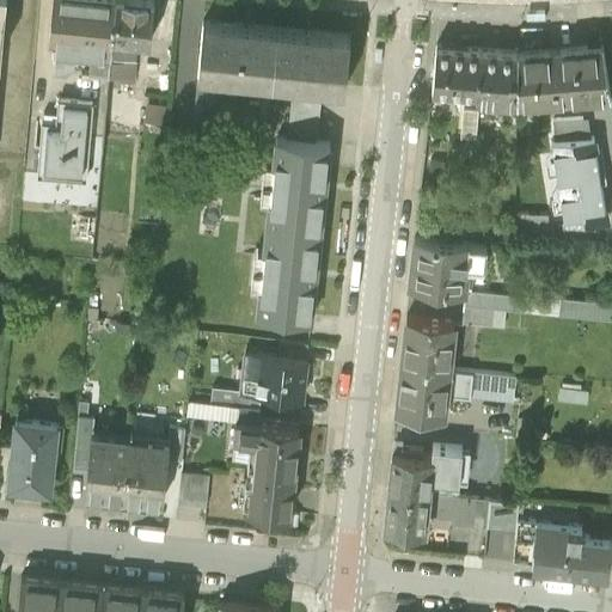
[(73,50),(73,47),(92,49),(90,71),(109,72),(110,48),(111,37),(115,0),(53,0),(48,44),(56,44),(54,59),(60,60),(60,59),(65,59),(73,50)]
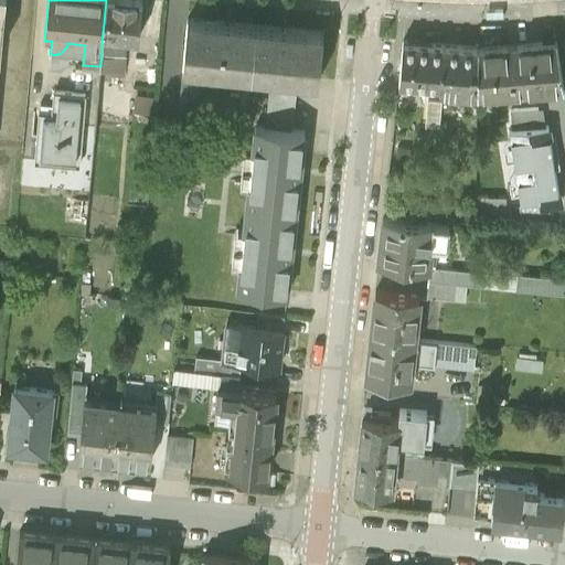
[(142,0),(106,0),(103,34),(139,38),(142,0)]
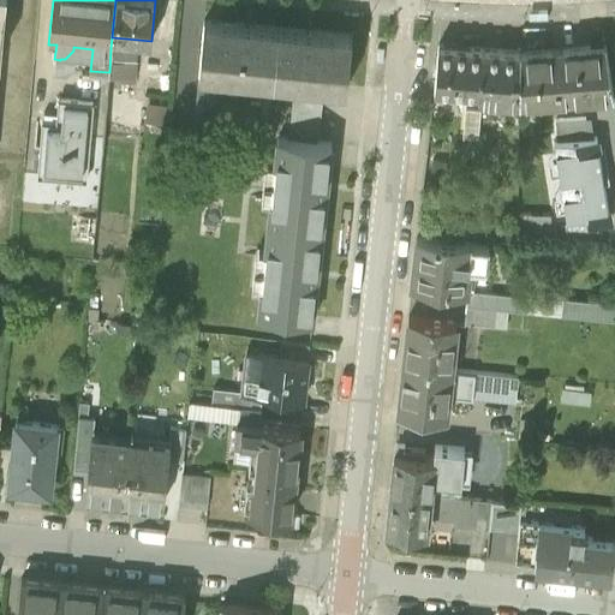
[(202,22),(195,103),(233,107),(236,77),(273,81),(278,29),(202,22)]
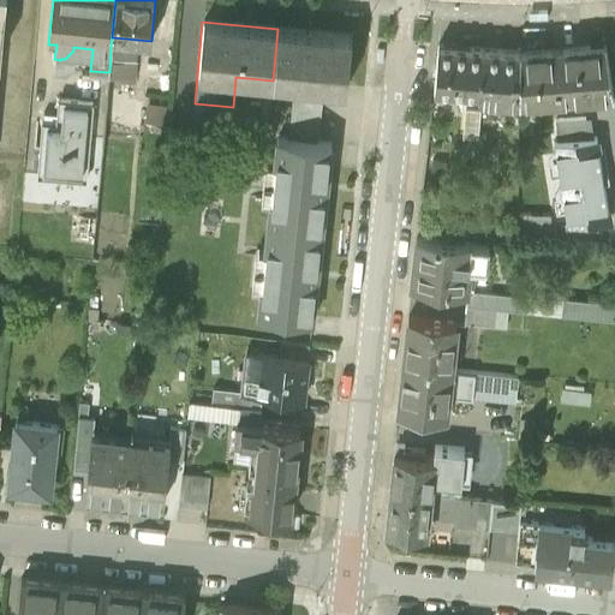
[(351,35),(278,29),(273,81),(293,82),(323,85),(346,87),(351,35)]
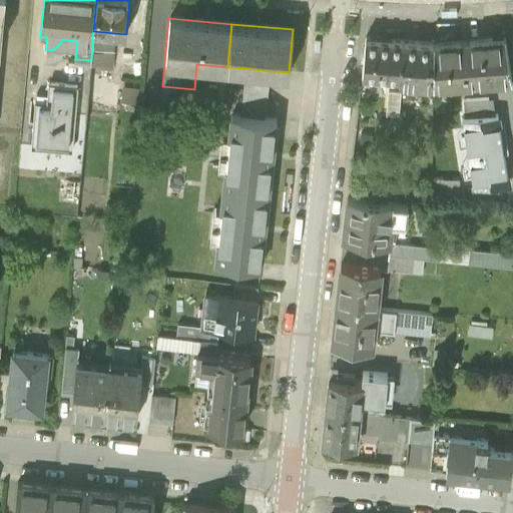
[(361,73),(400,77),(403,40),(365,36),(361,73)]
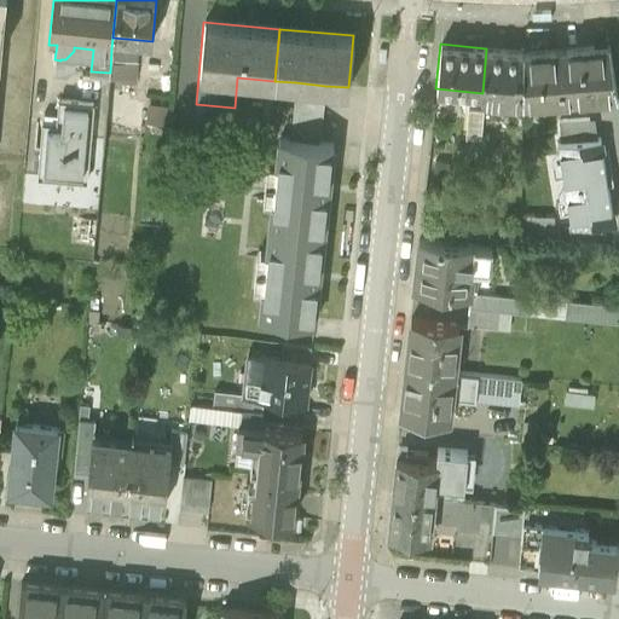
[(609,45),(524,51),(522,102),(617,96),(609,45)]
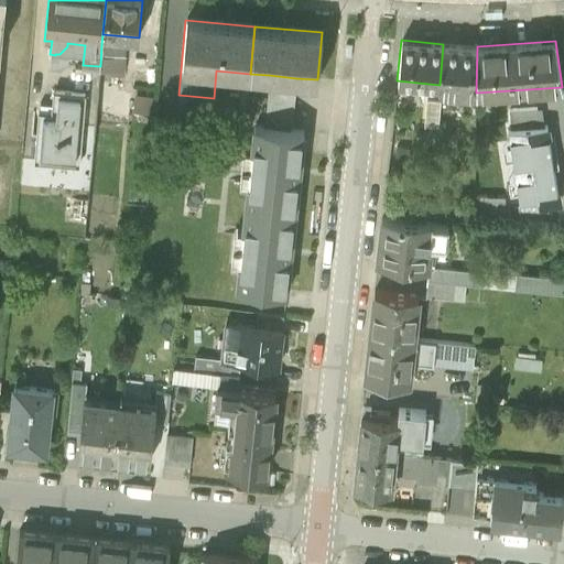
[(123,46),(101,44),(100,66),(99,78),(112,79),(115,57),(122,58),(123,46)]
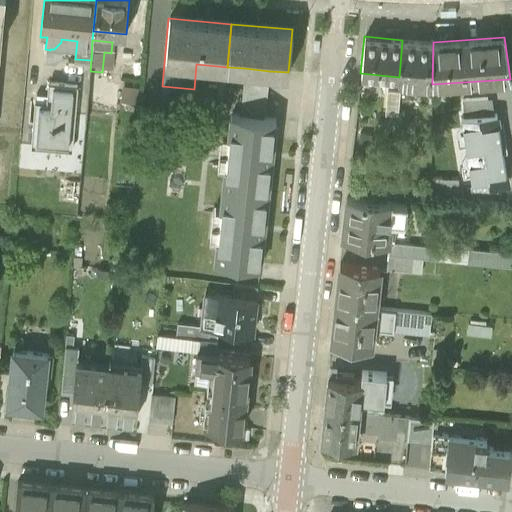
[(433,42),(402,40),(399,77),(398,82),(432,84),(433,42)]
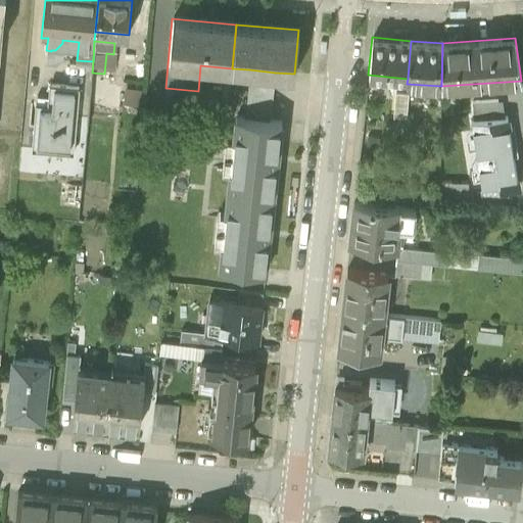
[(249,69),(243,117),(269,121),(275,73),(249,69)]
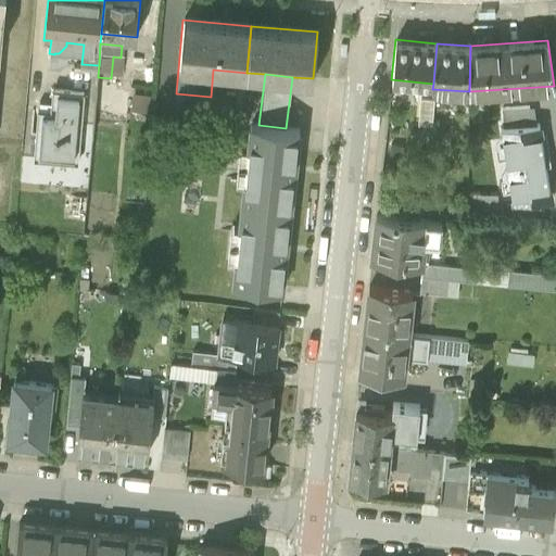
[(34,156),(78,160),(84,90),(53,88),(51,110),(38,109),(34,156)]
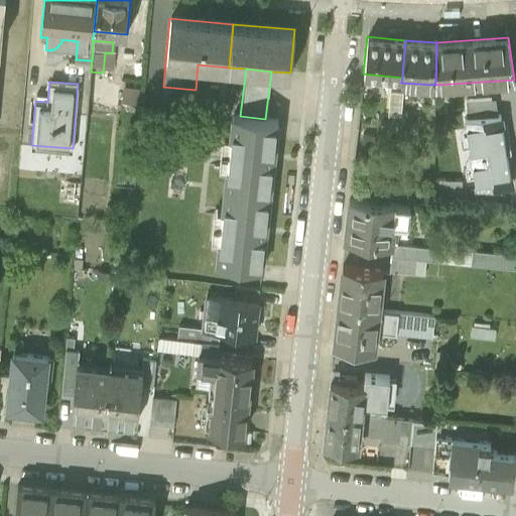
[(464,101),(465,119),(500,117),(498,98),(464,101)]
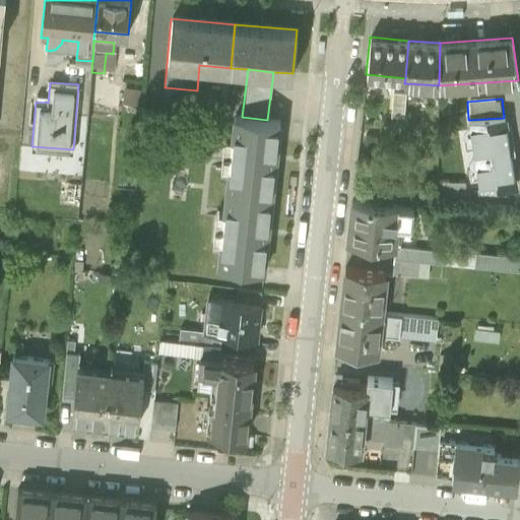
[(233,116),(224,191),(270,196),(278,122),(267,120),(242,117),(233,116)]
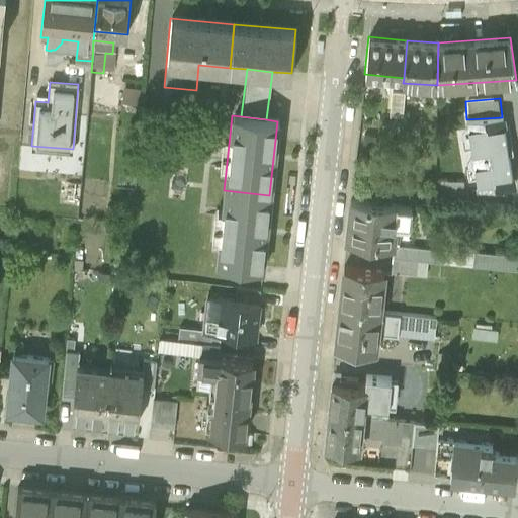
[(517,144),(514,116),(502,117),(466,119),(478,188),(517,185),(517,144)]
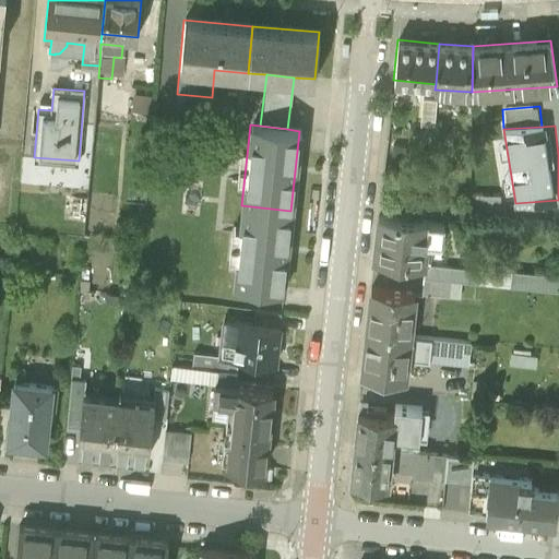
[(282,290),(290,211),(241,205),(234,286),(282,290)]
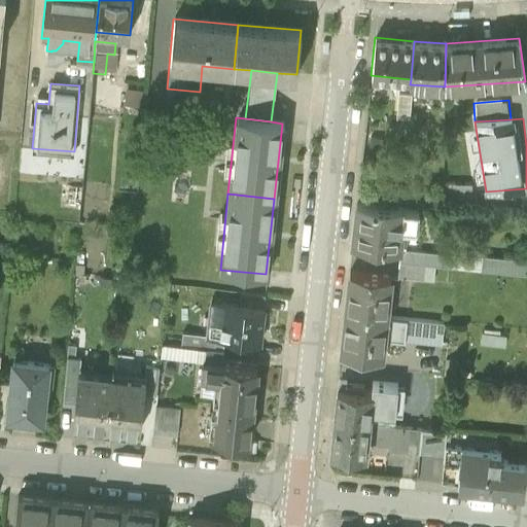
[(418,210),(356,203),(352,244),(398,249),(399,248),(414,249),(418,210)]
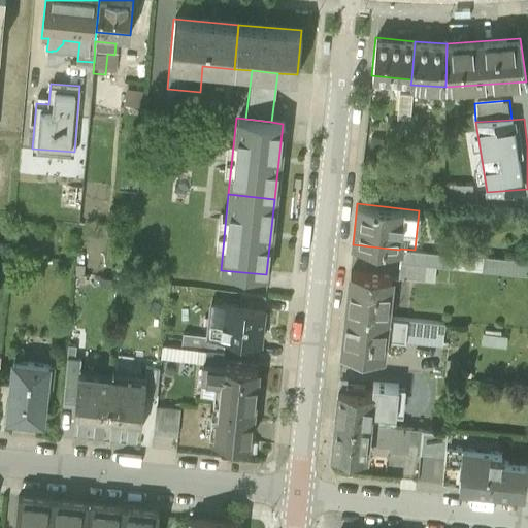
[(399,250),(397,276),(424,279),(426,265),(527,275),(527,261),(415,250),(400,249),(399,250)]
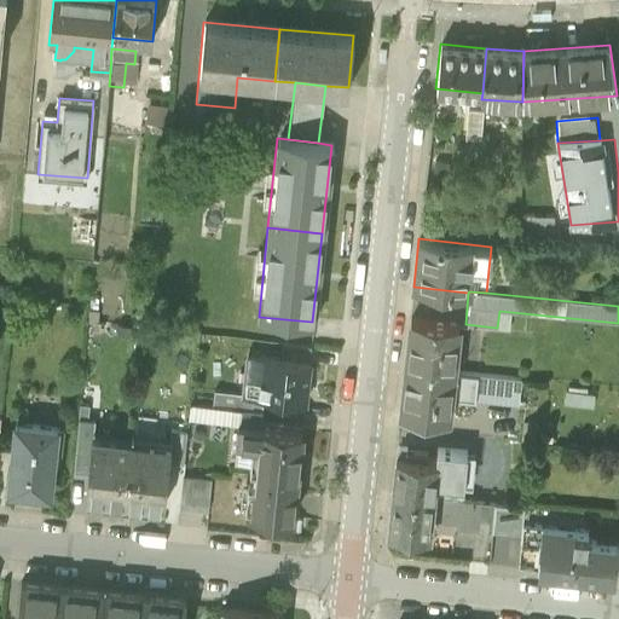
[(410,318),(405,366),(453,371),(458,324),(410,318)]
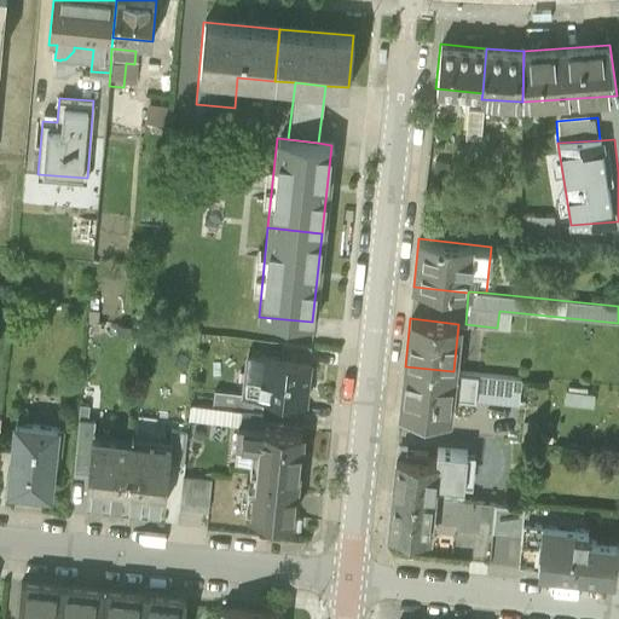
[(308,362),(247,356),(243,393),(259,395),(259,397),(262,397),(305,401),(308,362)]
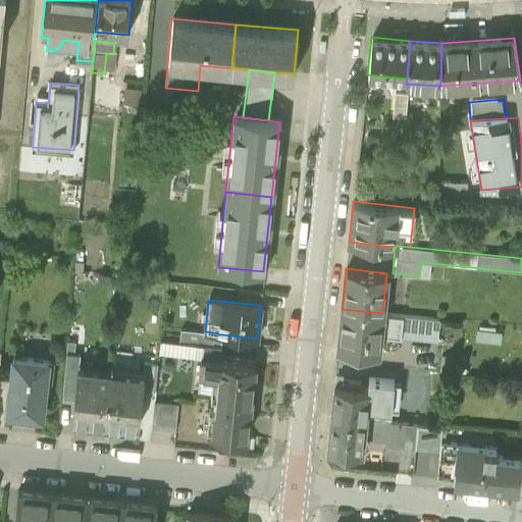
[(378,354),(382,313),(342,309),(337,349),(378,354)]
